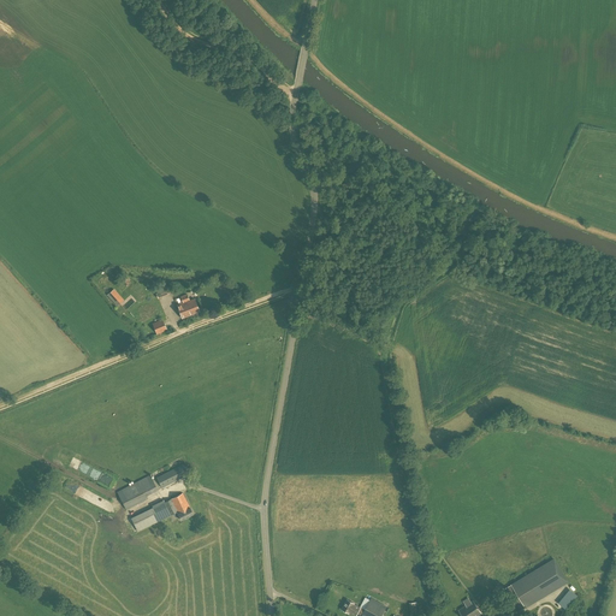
[(155,290),(158,298),(169,295),(165,286),(155,290)]
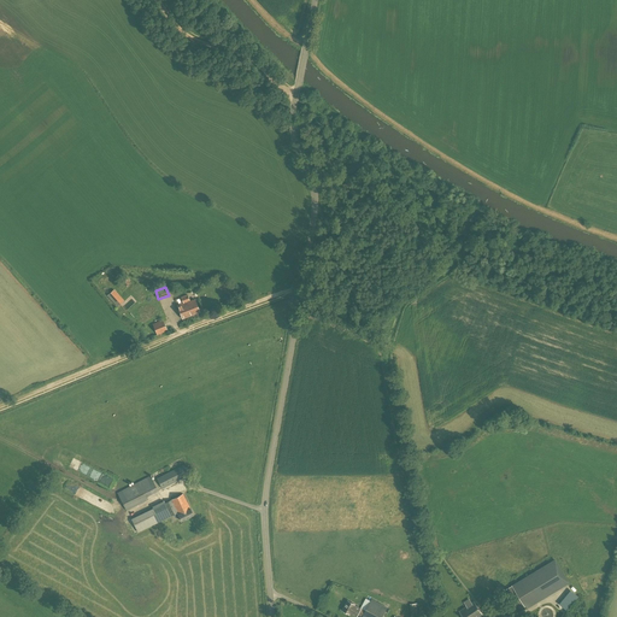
[(107,295),(117,306),(124,300),(115,289),(107,295)]
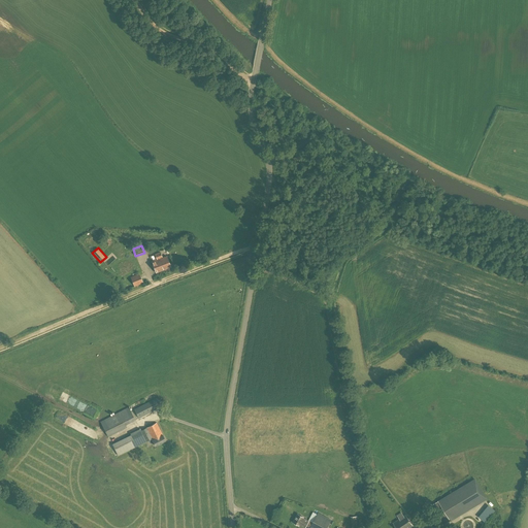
[(152,261),(156,272),(171,267),(166,256),(162,258),(160,252),(155,254),(157,259),(152,261)]
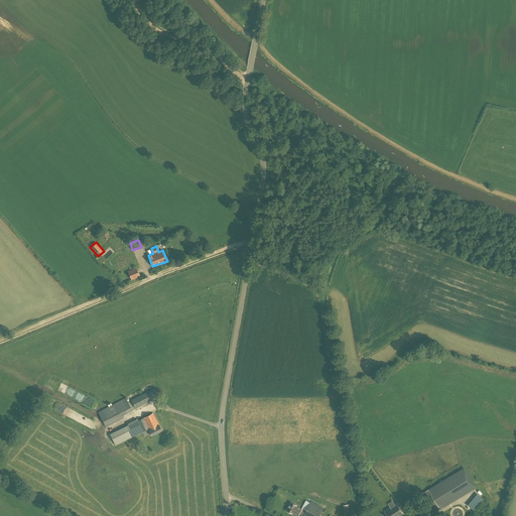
[(127,270),(131,280),(140,277),(136,267),(127,270)]
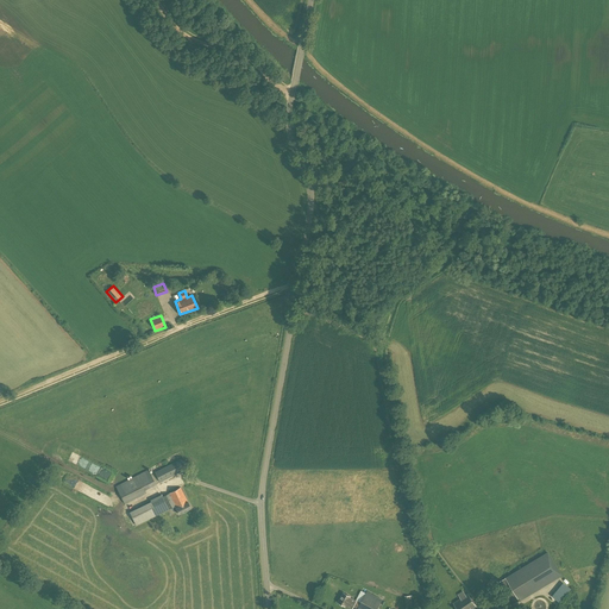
[(82,457),(79,465),(100,477),(104,469),(82,457)]
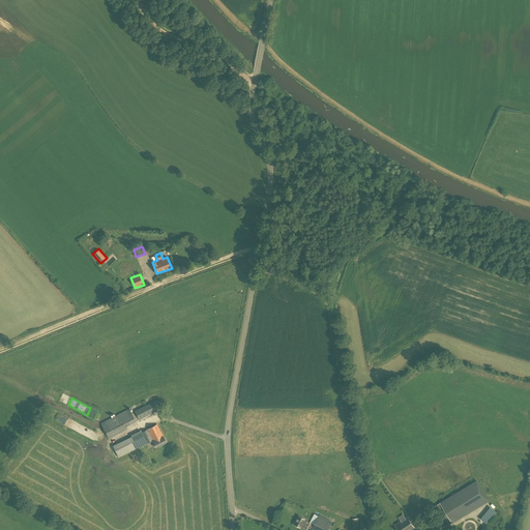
[(135,411),(139,419),(164,407),(159,399),(135,411)]
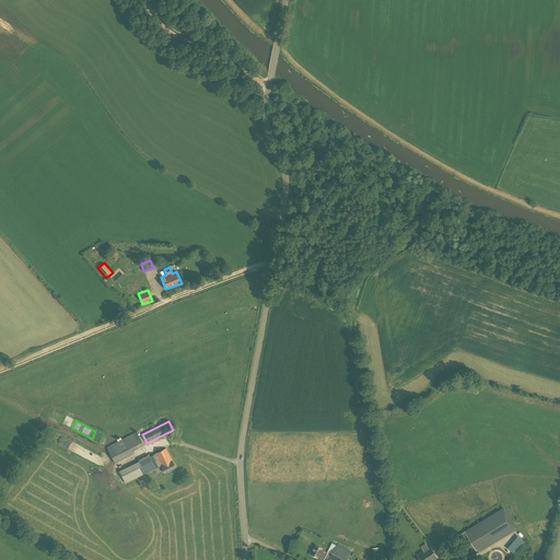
[(132,451),(143,445),(136,432),(106,447),(115,464),(133,454),(132,451)]
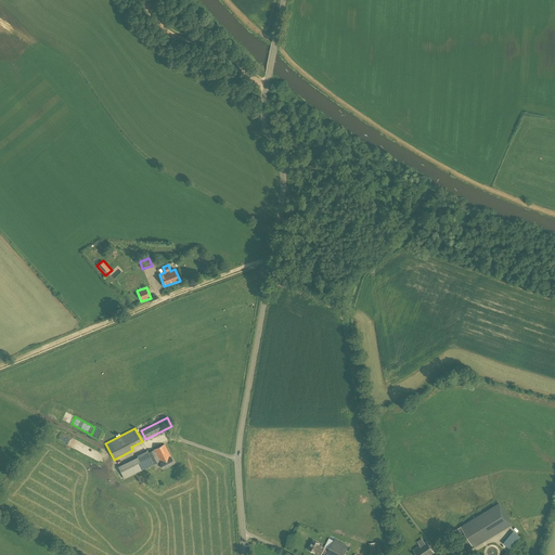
[(159,461),(160,462),(159,463),(163,468),(173,463),(171,457),(165,444),(149,452),(147,450),(138,455),(144,468),(159,461)]
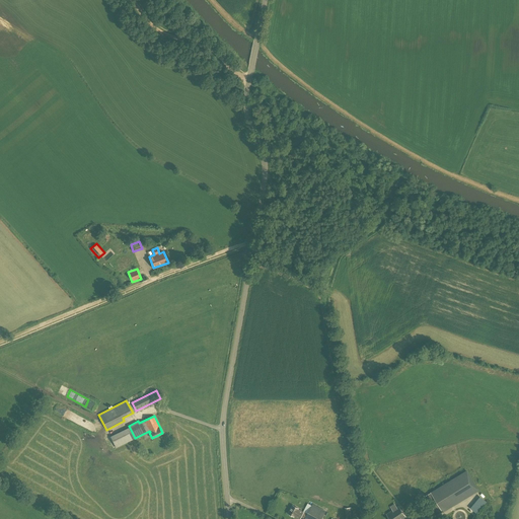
[(135,439),(129,428),(110,436),(116,448),(135,439)]
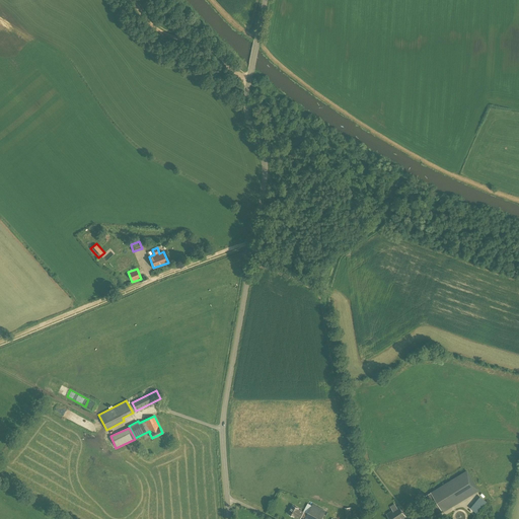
[(467,469),(427,494),(431,500),(435,498),(436,500),(432,503),(434,506),(435,506),(438,512),(478,488),(467,469)]
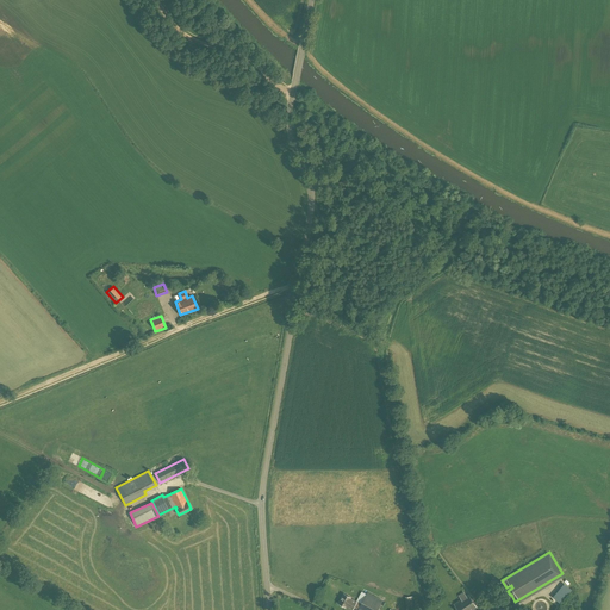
[(562,603),(574,590),(567,583),(554,597),(562,603)]
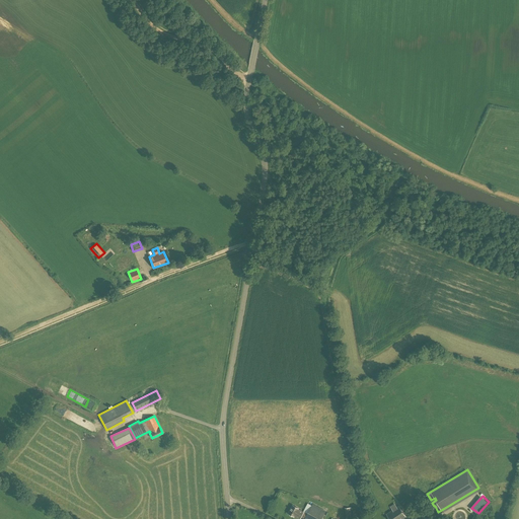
[(305,518),(304,518),(320,518),(325,511),(313,504),(307,514),(298,509),(299,508),(292,505),(288,513),(294,516),(295,516),(300,518),(301,517),(305,518)]
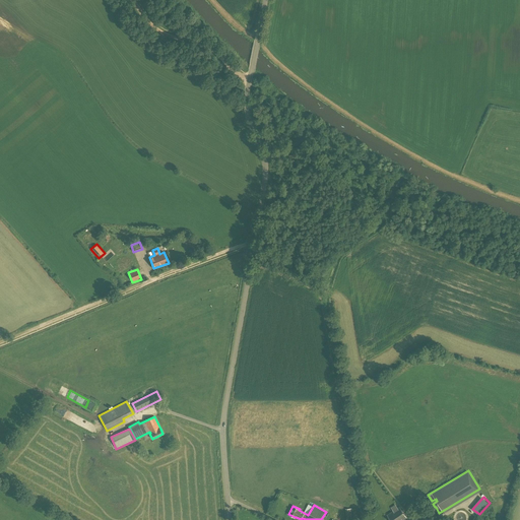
[(424,506),(416,511),(420,518),(429,513),(424,506)]
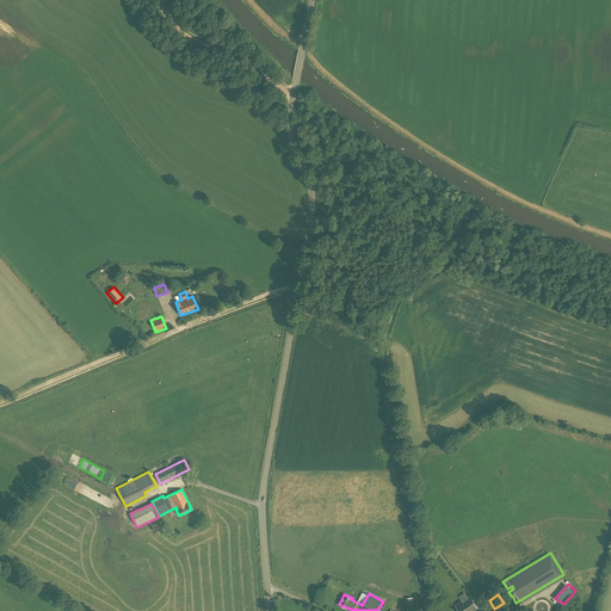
[(473,610),(477,609),(469,596),(455,605),(458,610),(473,610)]
